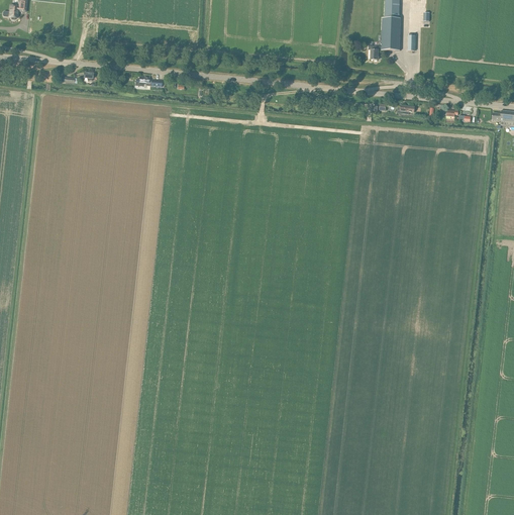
[(14,17),(15,18),(18,18),(18,16),(20,16),(21,9),(29,10),(29,3),(29,0),(20,0),(20,4),(14,3),(12,15),(14,16),(14,17)]
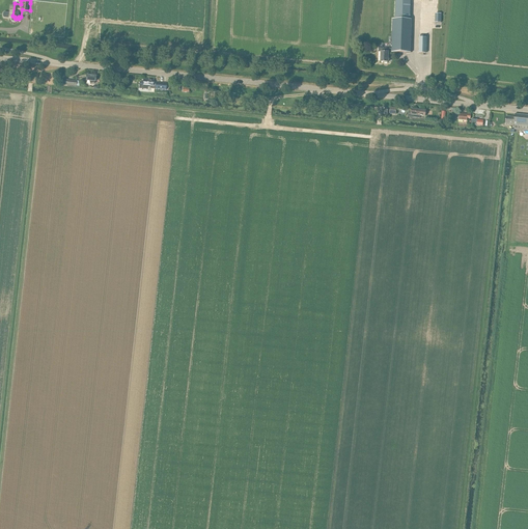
[(415,18),(413,18),(413,0),(398,0),(398,17),(395,17),(394,47),(382,46),(382,50),(384,50),(384,59),(391,60),(392,50),(395,50),(414,51),(415,18)]
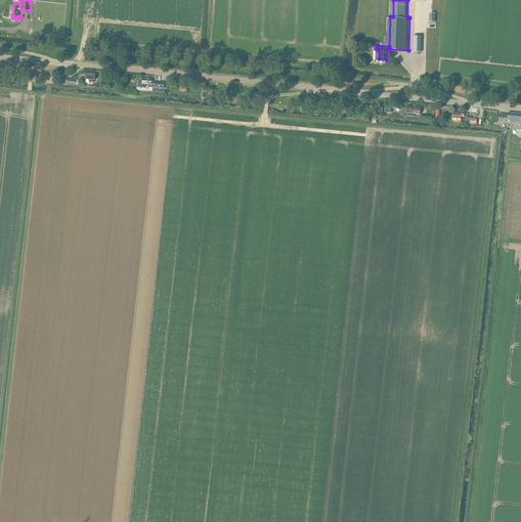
[(88,72),(88,78),(93,78),(93,80),(96,81),(96,79),(97,79),(97,73),(88,72)]
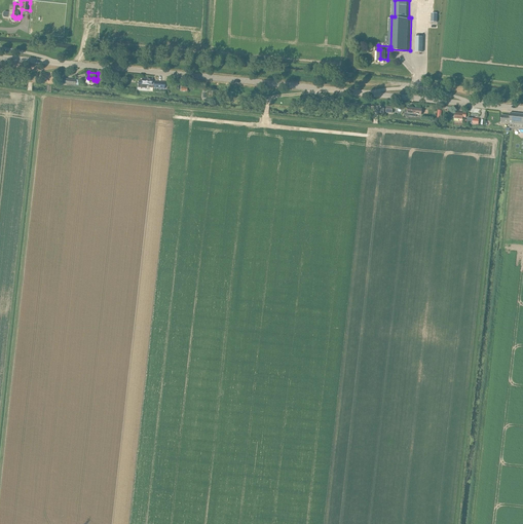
[(141,82),(141,86),(149,86),(149,83),(152,83),(152,85),(156,85),(156,86),(167,87),(169,81),(169,80),(157,79),(157,81),(155,81),(155,77),(145,76),(145,79),(142,79),(141,82)]
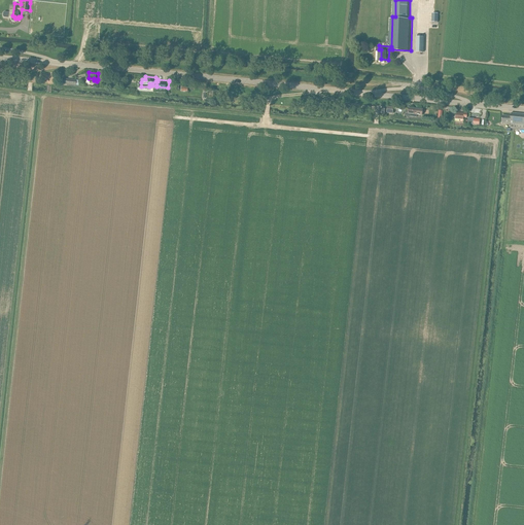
[(409,108),(408,111),(411,112),(414,112),(413,114),(420,115),(420,113),(425,113),(425,111),(426,107),(421,107),(412,106),(411,107),(409,106),(409,108)]
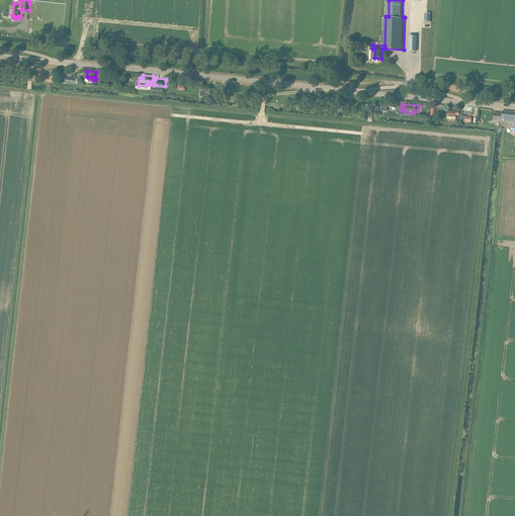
[(514,110),(505,109),(505,112),(497,111),(496,118),(505,119),(504,124),(514,125),(514,110)]
